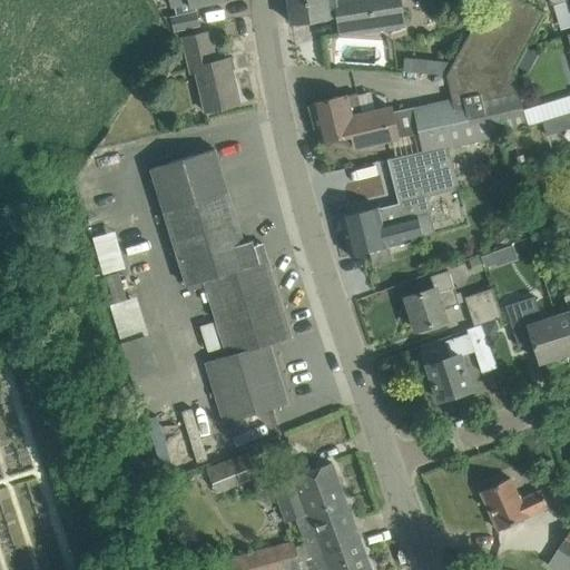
[(288,0),(293,23),(328,18),(328,21),(340,20),(342,37),(404,27),(401,0),(288,0)]
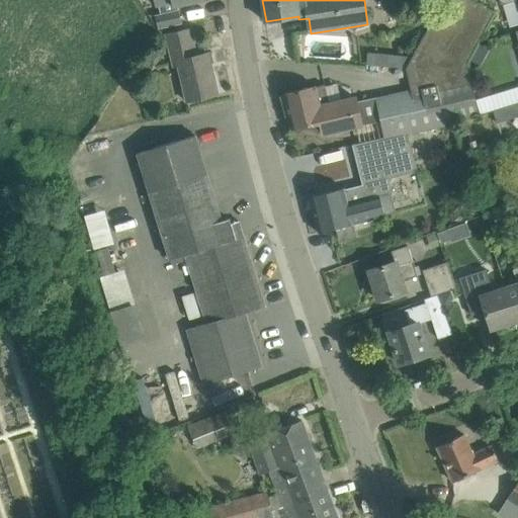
[(376,99),(385,138),(408,133),(446,124),(446,123),(479,114),(476,99),(466,62),(494,12),(470,0),(440,0),(412,57),(407,69),(412,91),(376,99)]
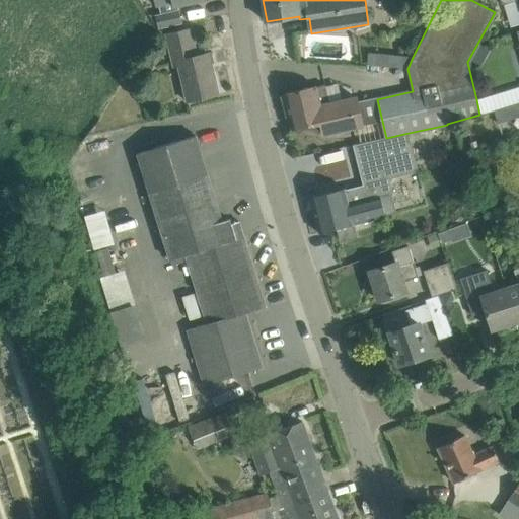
[(156,14),(159,28),(181,23),(178,9),(156,14)]
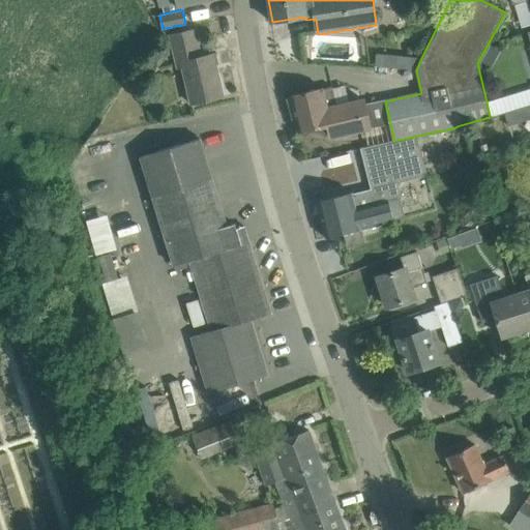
[(201,56),(195,29),(170,34),(178,67),(182,66),(192,104),(224,96),(213,54),(201,56)]
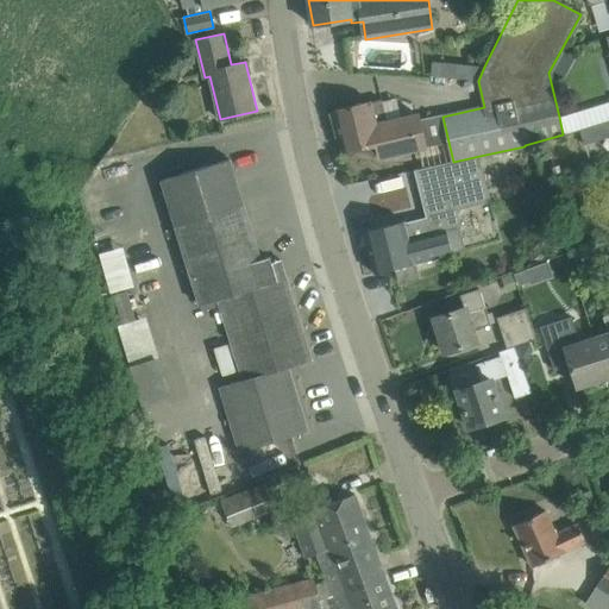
[(477,86),(477,63),(431,62),(431,85),(477,86)]
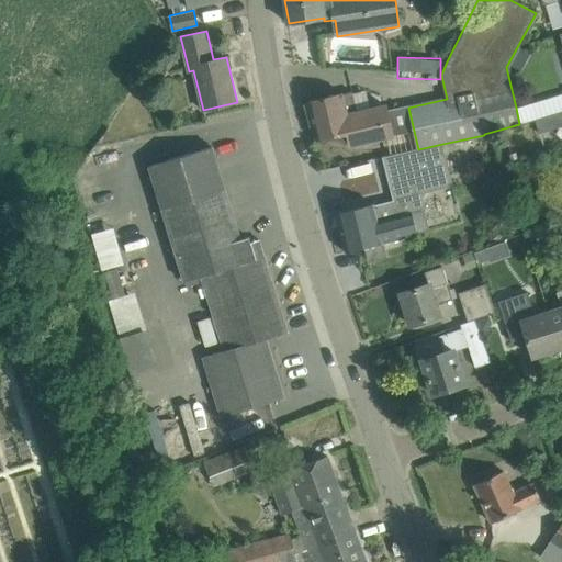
[(317,139),(348,132),(360,128),(357,113),(351,93),(343,96),(341,92),(308,101),(317,139)]
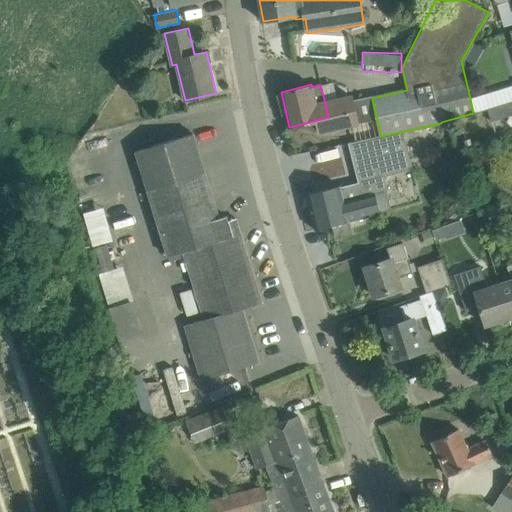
[(317,120),(320,132),(357,123),(351,97),(325,103),(328,117),(317,120)]
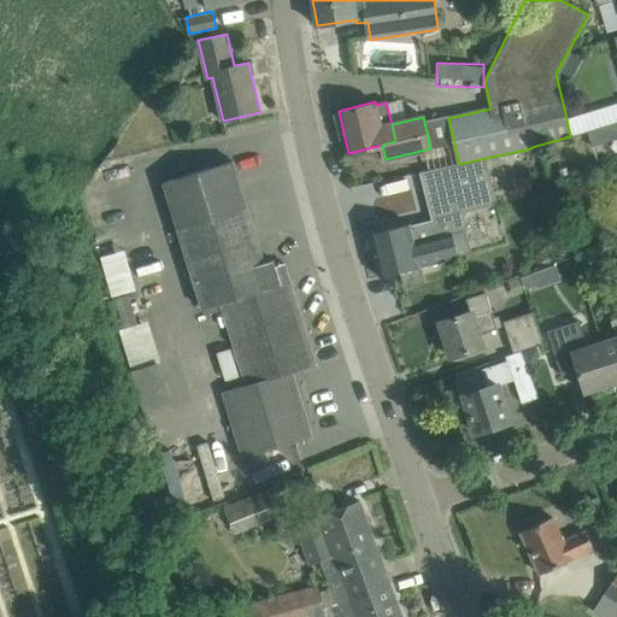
[(616,122),(587,131),(592,146),(616,137),(616,122)]
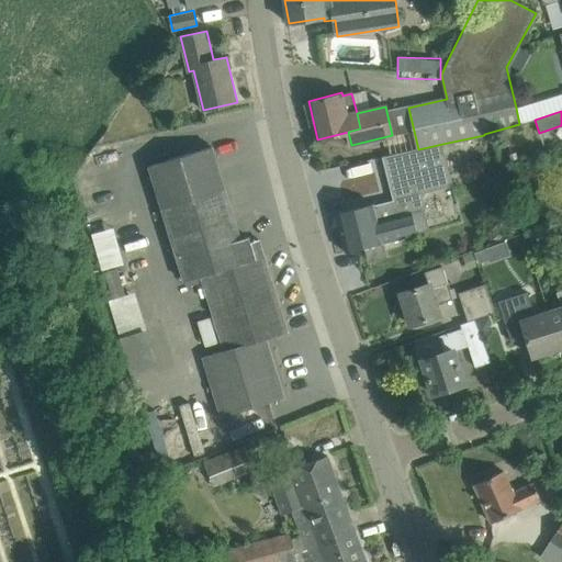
[(366,247),(369,260),(386,257),(383,243),(428,233),(418,194),(453,186),(442,144),(418,149),(382,156),(394,200),(373,205),(373,203),(336,213),(346,251),(366,247)]
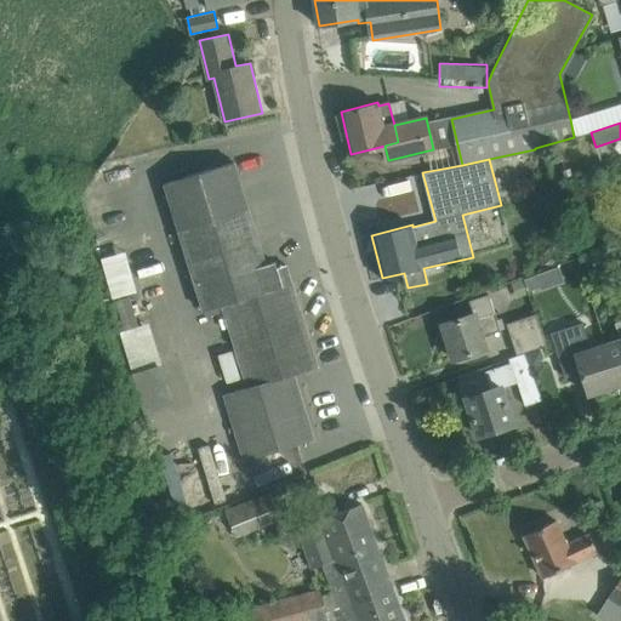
[(314,439),(295,374),(318,366),(291,280),(283,284),(275,261),(266,265),(234,161),(166,183),(205,311),(224,305),(250,387),(224,394),(245,461),(314,439)]
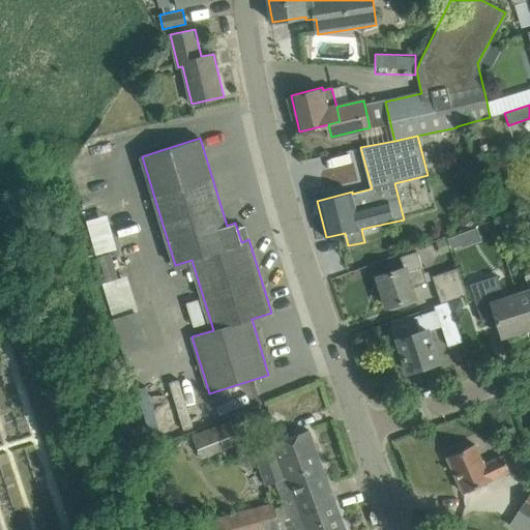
[(109,213),(88,217),(94,253),(115,249),(109,213)]
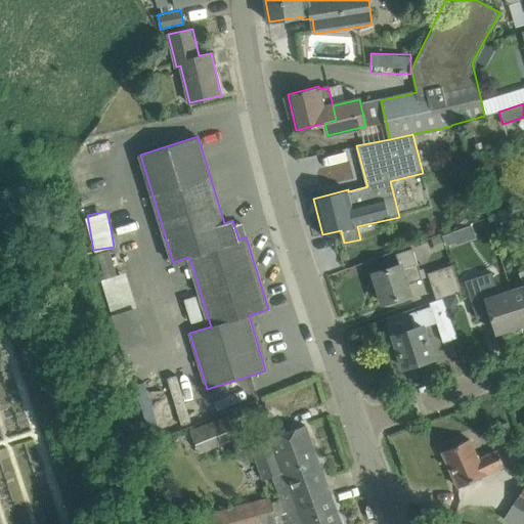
[(451,231),(442,235),(446,246),(455,243),(451,231)]
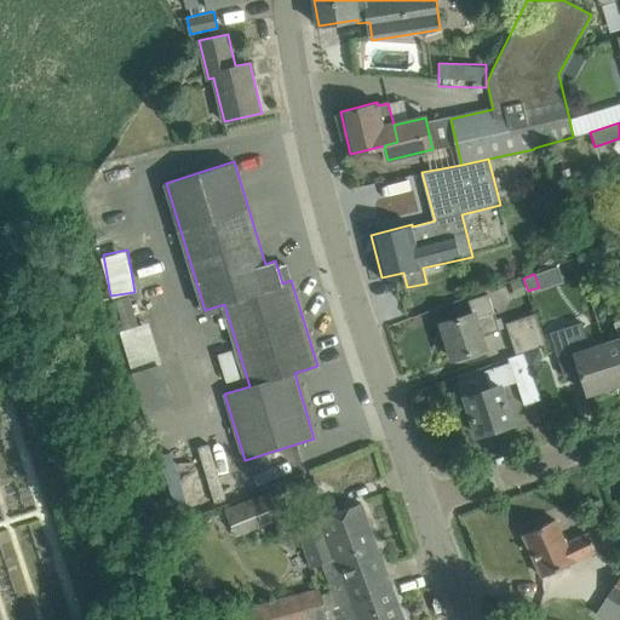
[(469,299),(474,313),(442,322),(454,359),(486,349),(482,336),(500,329),(489,293),(469,299)]
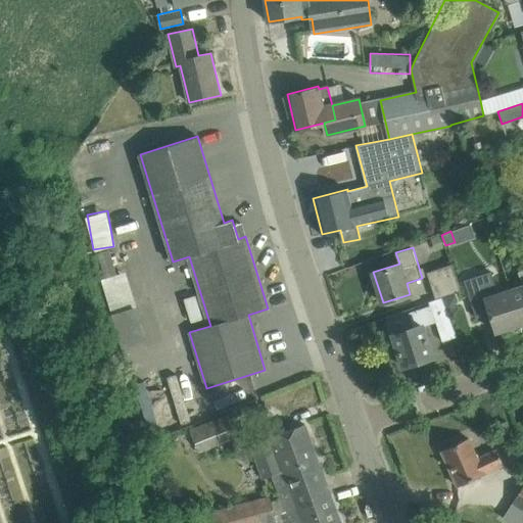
[(109,249),(97,253),(105,278),(116,275),(109,249)]
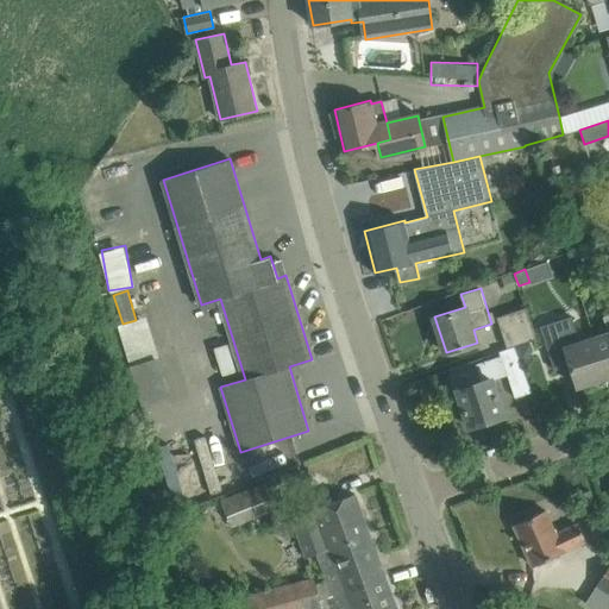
[(498,316),(508,349),(515,346),(529,341),(535,339),(526,308),(498,316)]
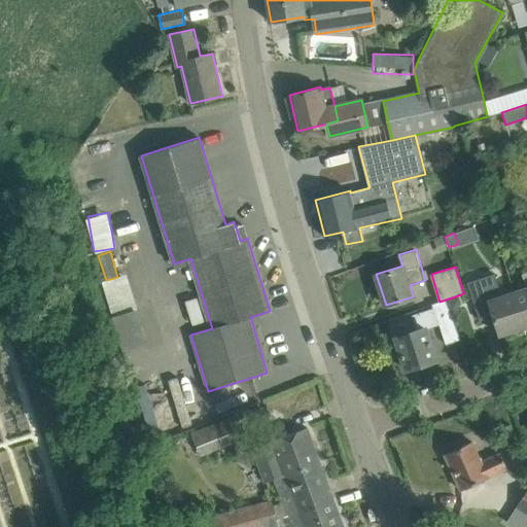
[(526,287),(514,291),(525,327),(526,325),(526,272),(522,274),(526,287)]
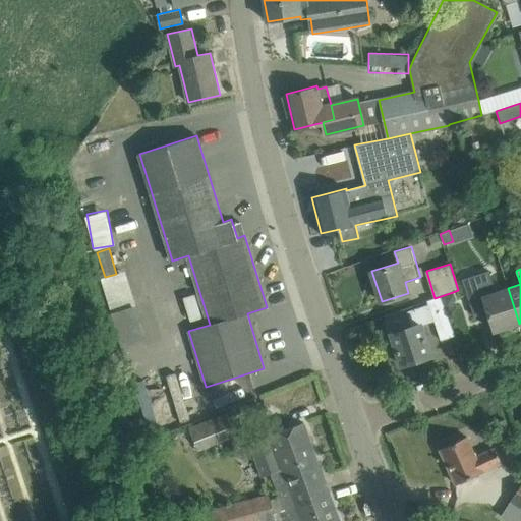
[(519,324),(508,288),(496,292),(489,271),(463,279),(472,310),(486,306),(495,331),(519,324)]
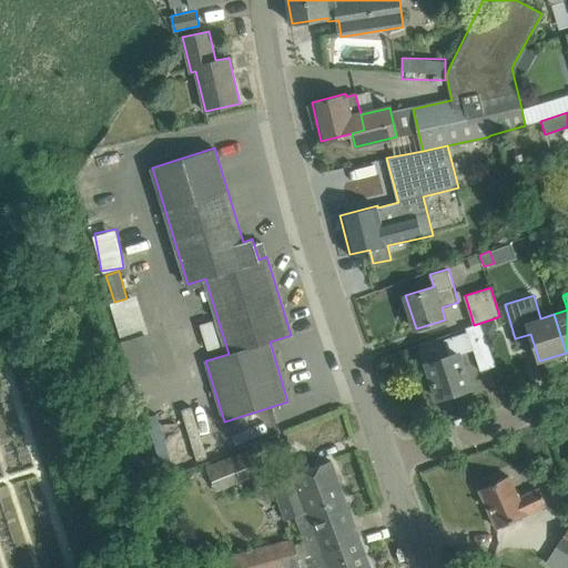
[(494,318),(480,323),(485,336),(495,334),(497,326),(494,318)]
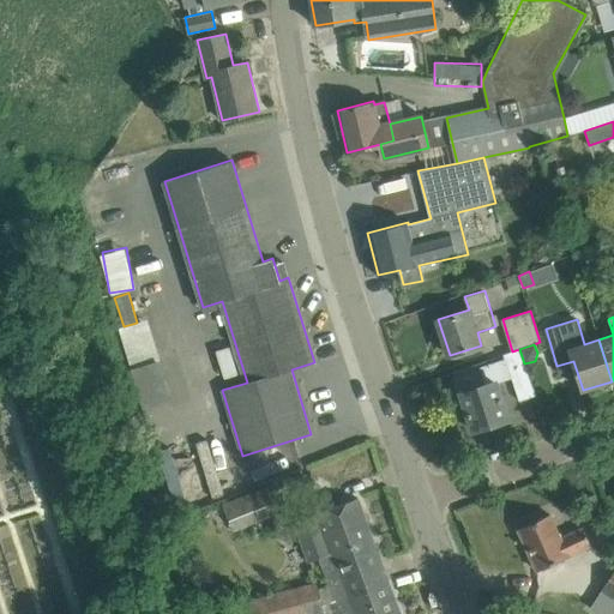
[(512,351),(504,354),(505,359),(480,367),(486,385),(462,392),(473,429),(507,419),(497,383),(512,378),(519,401),(536,396),(524,363),(519,349),(512,351)]
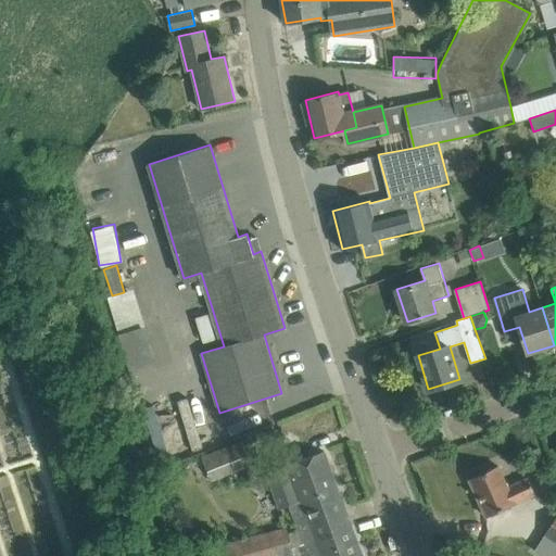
[(252,464),(243,441),(202,457),(212,480),(252,464)]
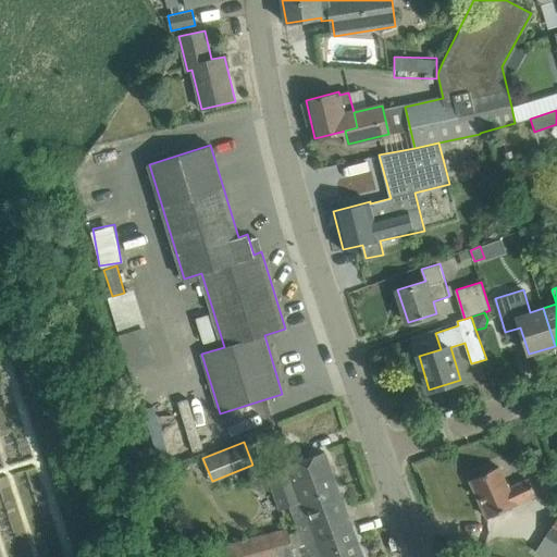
[(529,454),(533,465),(545,460),(540,448),(529,454)]
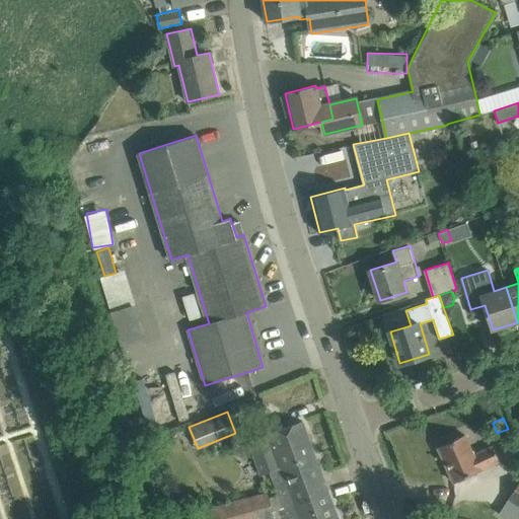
[(271,471),(284,508),(328,492),(302,421),(248,441),(261,475),(271,471)]
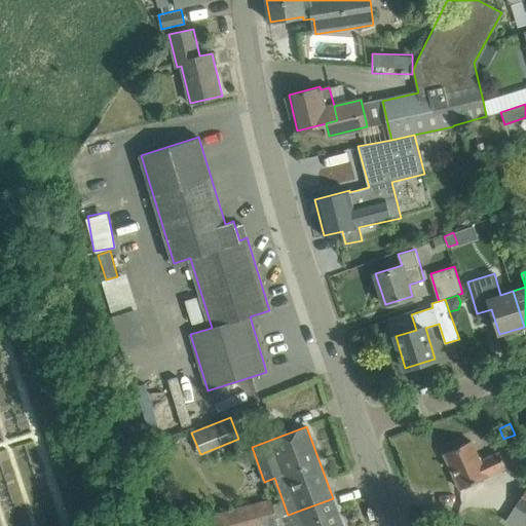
[(444,453),(460,489),(506,467),(499,452),(481,461),(472,441),(444,453)]
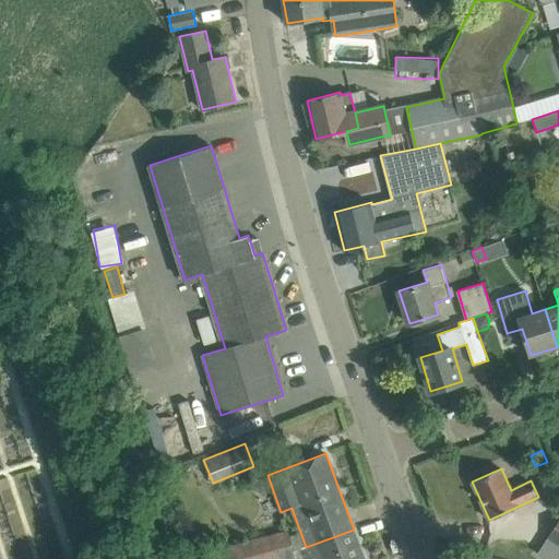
[(558,520),(547,539),(558,546),(558,520)]
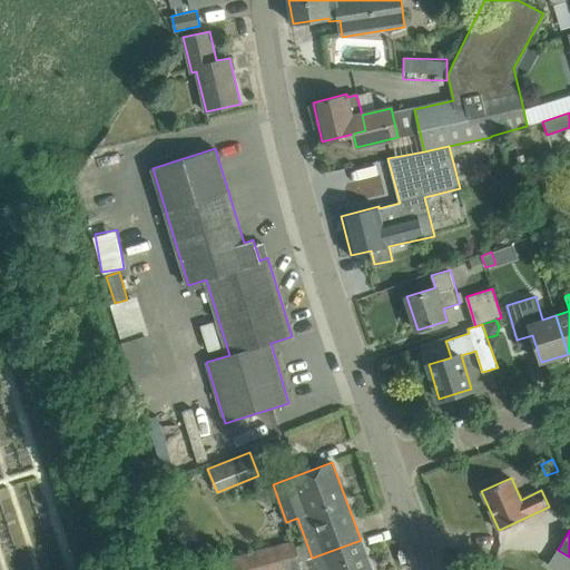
[(312,558),(314,562),(317,561),(320,569),(372,569),(361,540),(312,558)]
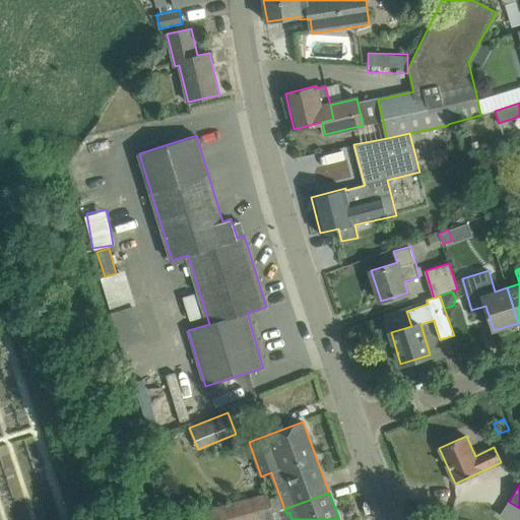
[(207,511),(209,519),(276,519),(269,494),(207,511)]
